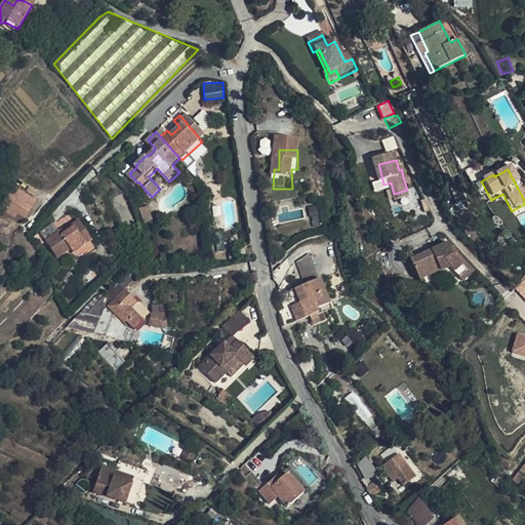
[(10,208),(27,218),(37,203),(37,202),(15,190),(5,205),(10,208)]
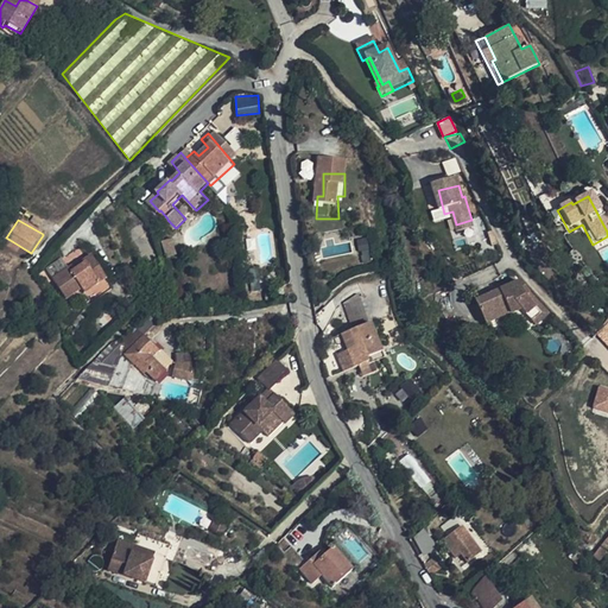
[(43,235),(31,253),(29,258),(39,251),(49,239),(43,235)]
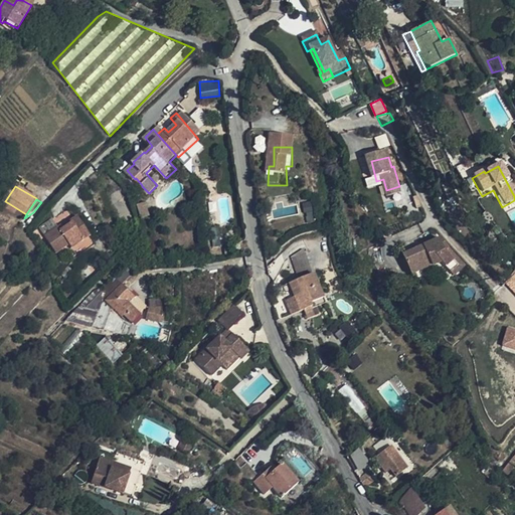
[(139,210),(149,206),(146,200),(137,203),(139,210)]
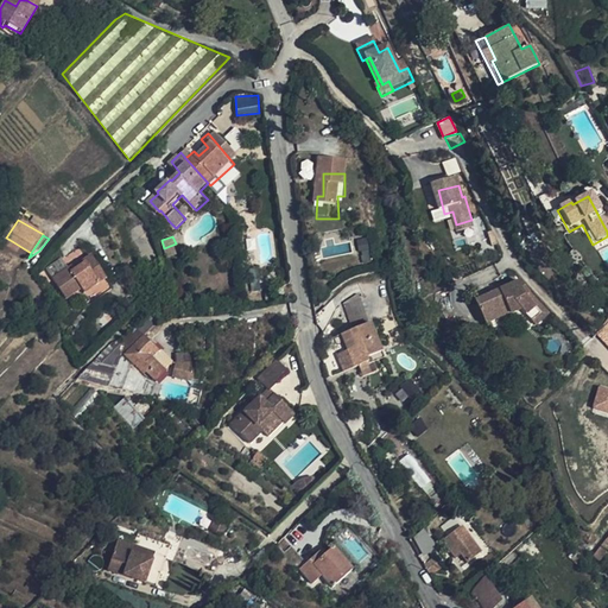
[(29,258),(31,253),(12,241),(8,246),(29,258)]
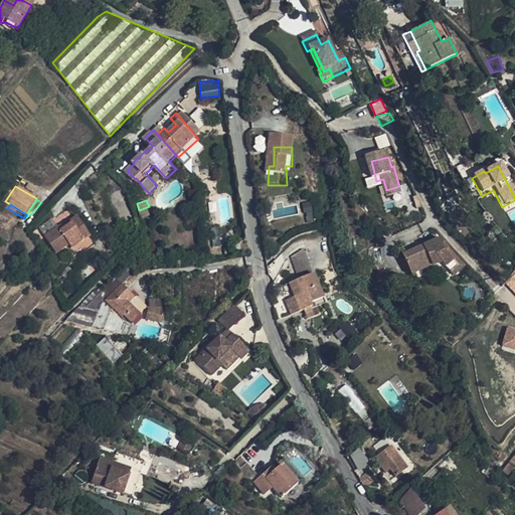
[(151,215),(149,206),(139,210),(142,219),(151,215)]
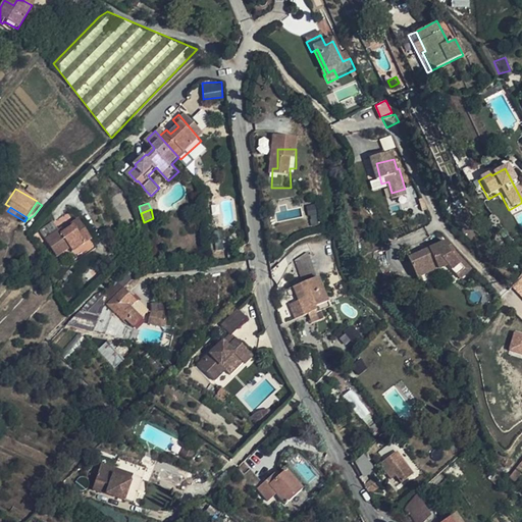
[(74,251),(93,240),(80,219),(62,231),(60,230),(47,239),(59,256),(72,248),(74,251)]
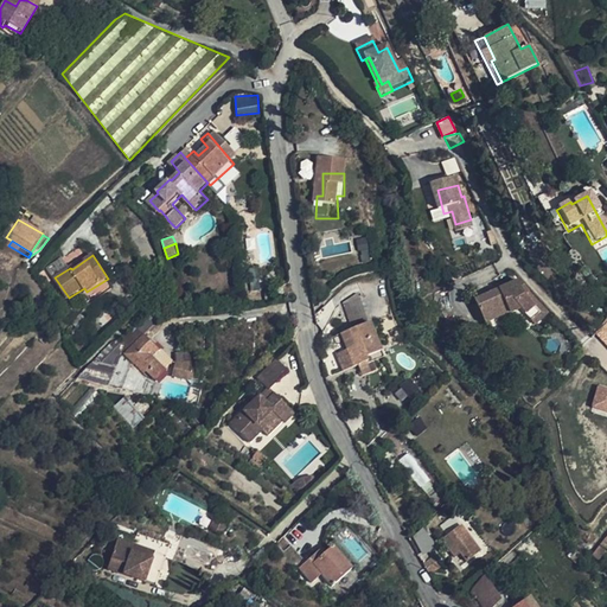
[(530,296),(521,286),(512,289),(515,295),(510,298),(508,292),(477,307),(485,324),(509,312),(511,318),(522,313),(534,325),(542,317),(525,300),(530,296)]
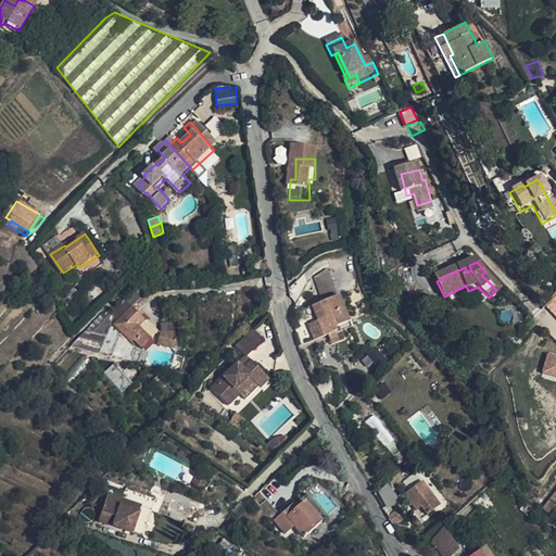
[(318,295),(336,291),(330,270),(313,274),(318,295)]
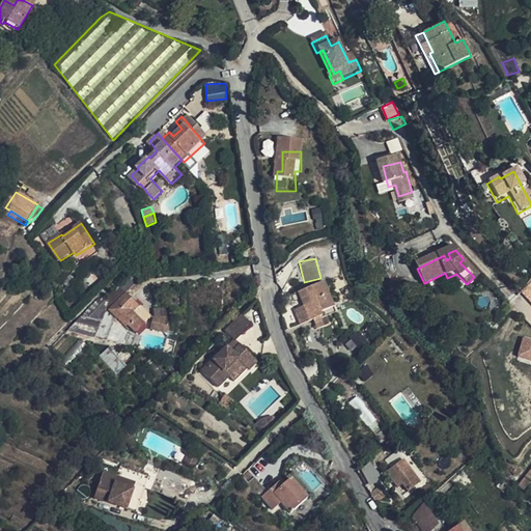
[(483,279),(464,259),(459,262),(474,277),(467,284),(472,290),(483,279)]
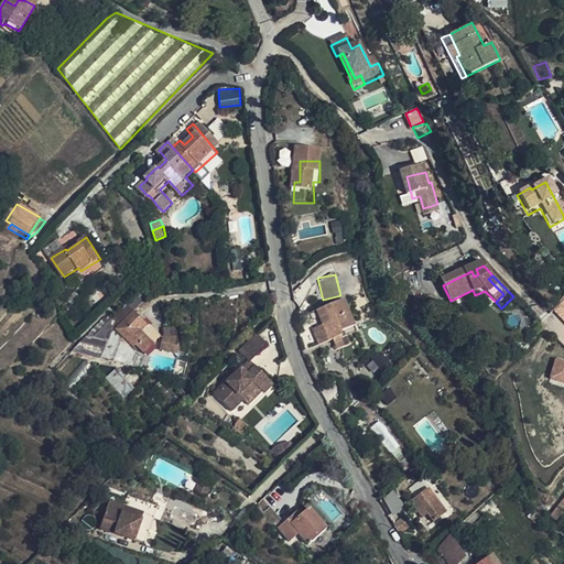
[(473,290),(451,301),(453,306),(475,295),(473,290)]
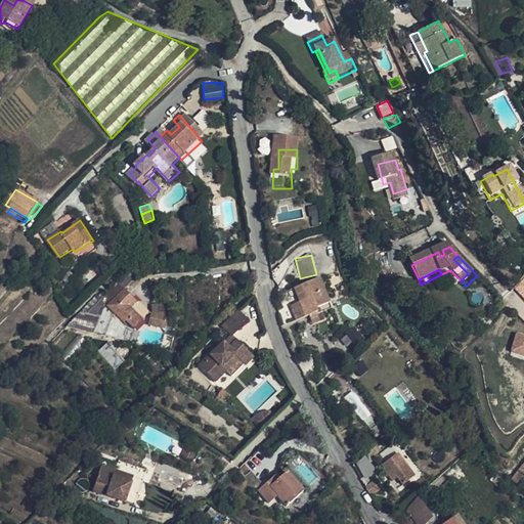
[(155,276),(154,291),(168,292),(168,276),(155,276)]
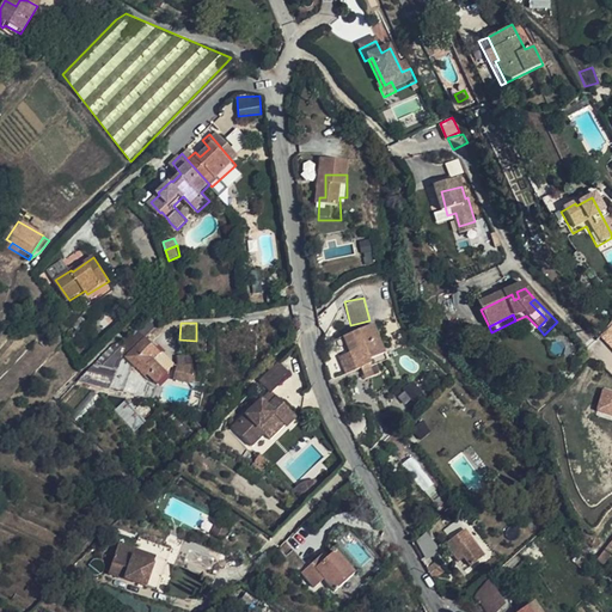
[(611,324),(599,336),(611,349),(611,324)]
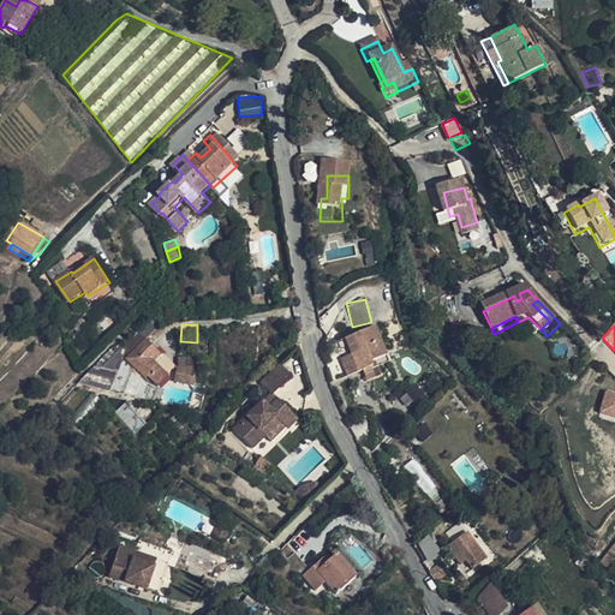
[(161,374),(172,364),(155,346),(162,339),(151,327),(131,346),(149,366),(151,364),(161,374)]
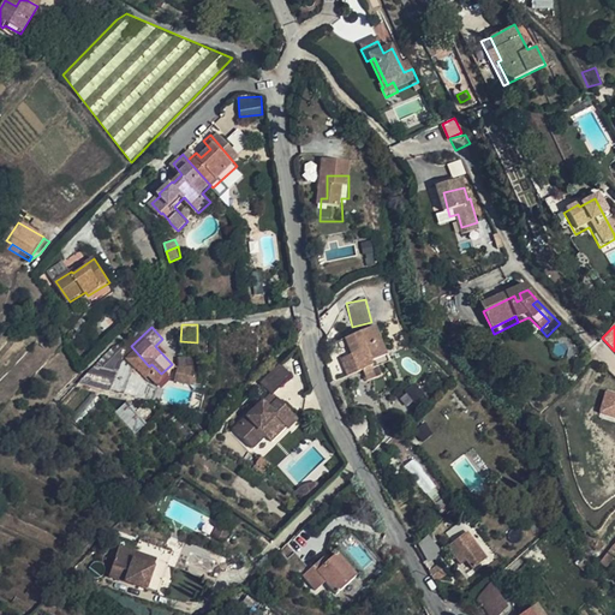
[(347,356),(338,358),(342,375),(372,368),(370,356),(380,353),(374,330),(342,338),(347,356)]
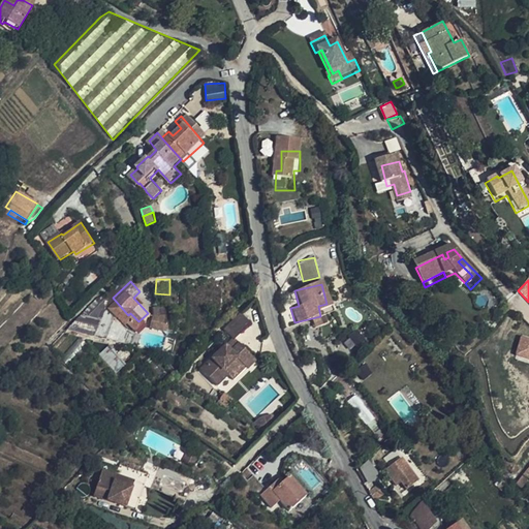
[(85,306),(104,311),(114,287),(105,285),(85,306)]
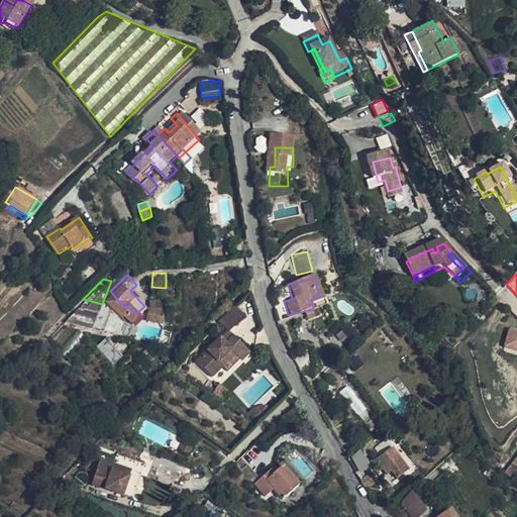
[(288,284),(274,287),(277,302),(284,301),(292,299),(288,284)]
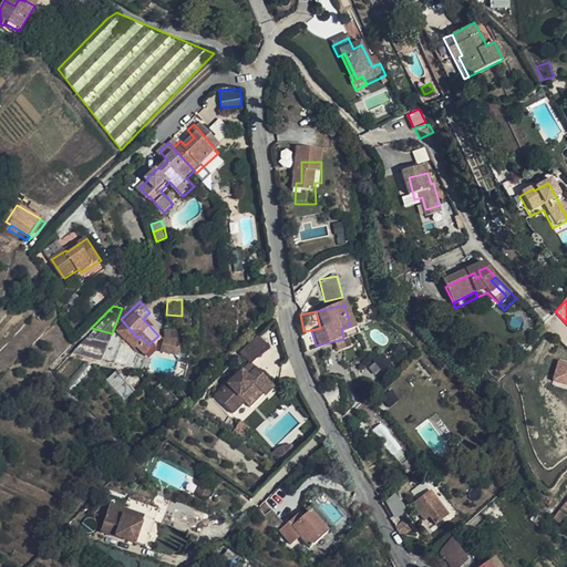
[(143,319),(158,336),(164,329),(150,312),(143,319)]
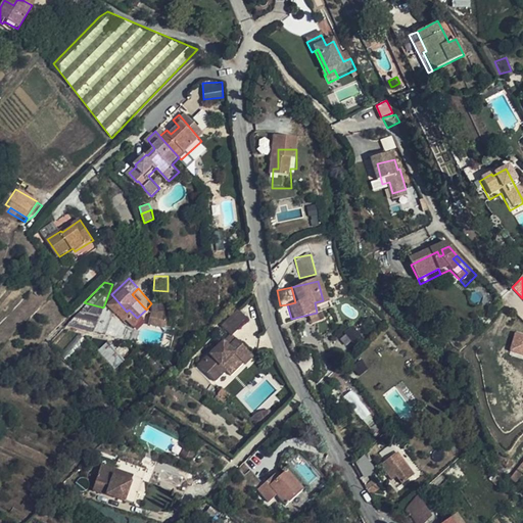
[(96,322),(103,307),(84,302),(70,316),(96,322)]
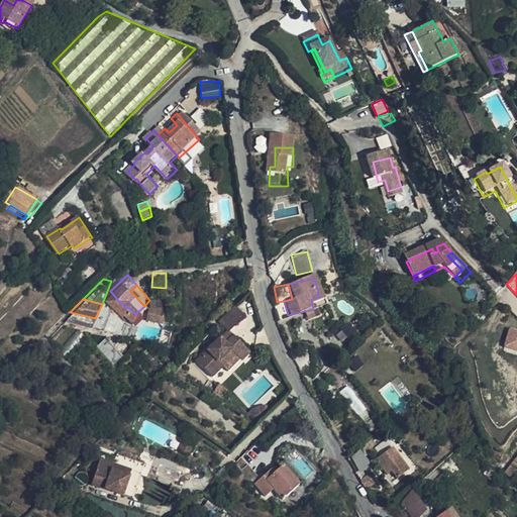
[(246,312),(234,302),(219,318),(229,329),(246,312)]
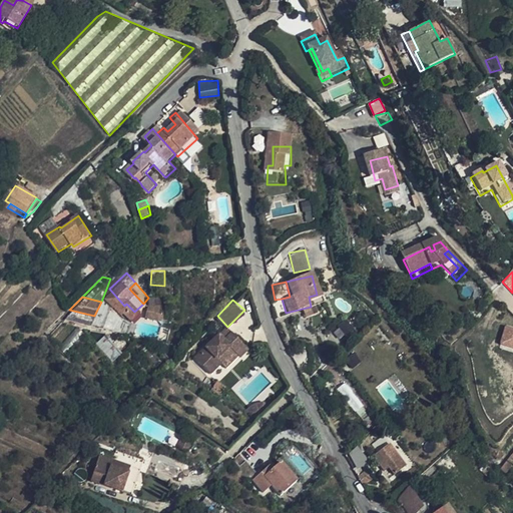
[(226,339),(221,334),(198,358),(213,374),(225,361),(220,357),(231,345),(235,349),(241,355),(249,347),(233,331),(226,339)]
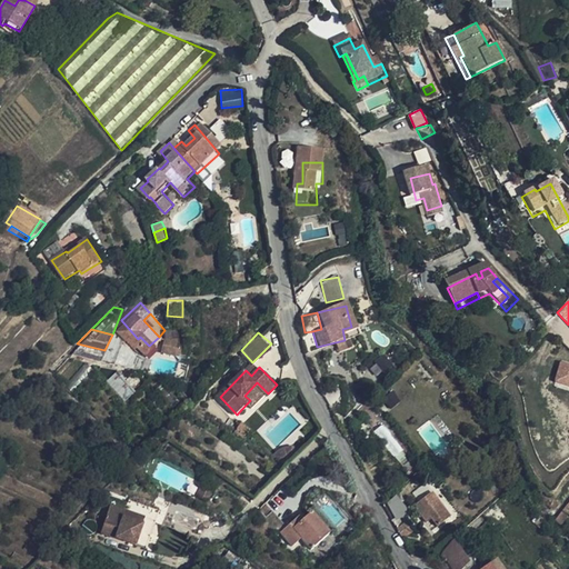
[(125,400),(135,391),(116,372),(106,381),(125,400)]
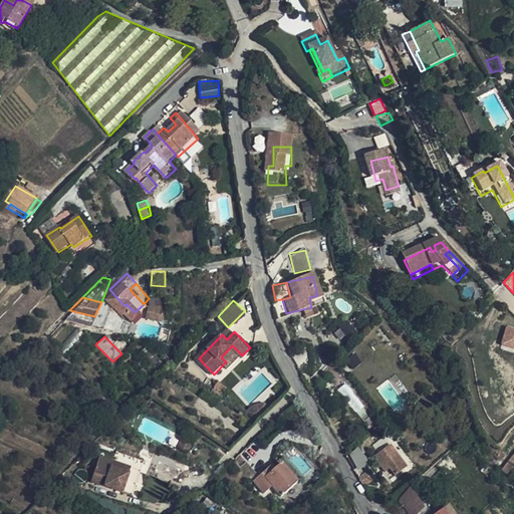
[(236,349),(232,345),(221,357),(226,361),(236,349)]
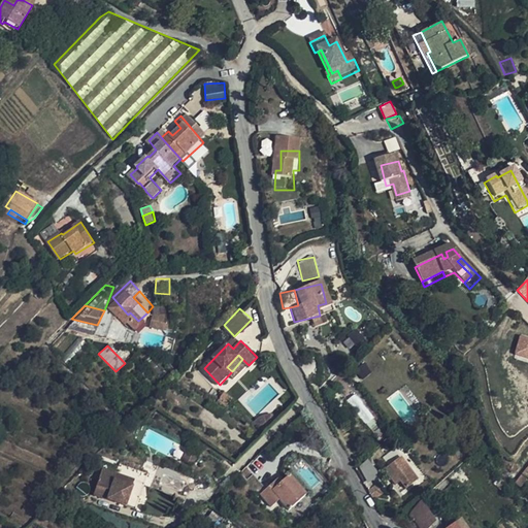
[(357,393),(349,398),(365,424),(372,419),(357,393)]
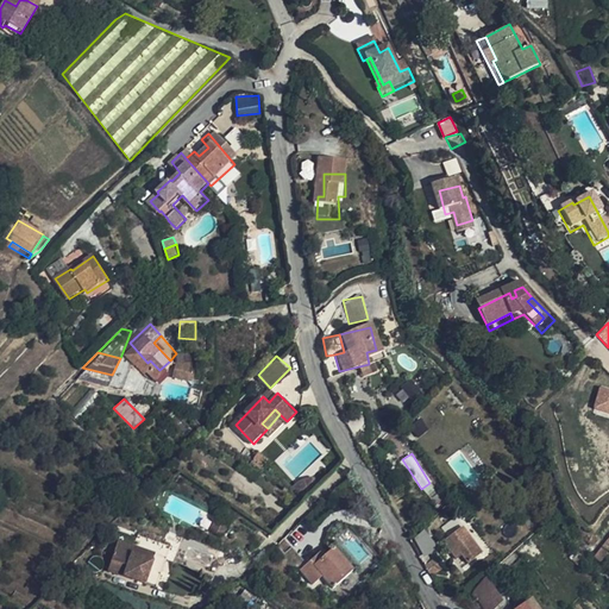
[(462,515),(466,521),(471,516),(466,510),(462,515)]
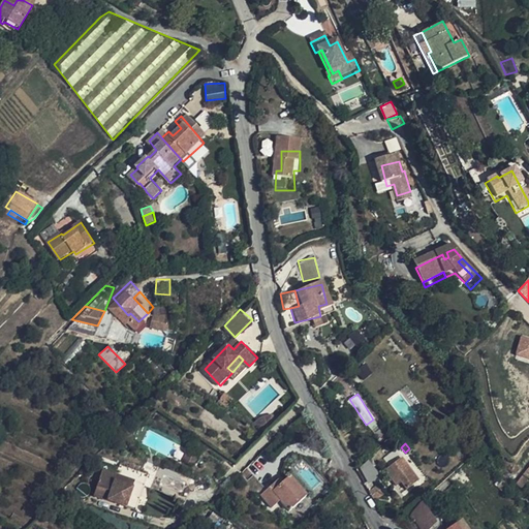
[(197,458),(193,466),(205,471),(209,463),(197,458)]
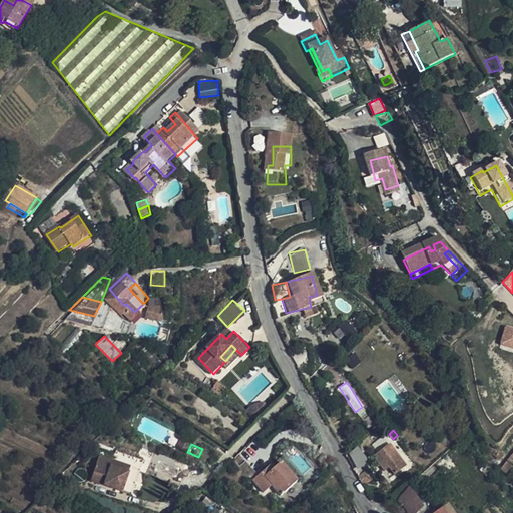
[(358,446),(348,452),(358,467),(368,461),(358,446)]
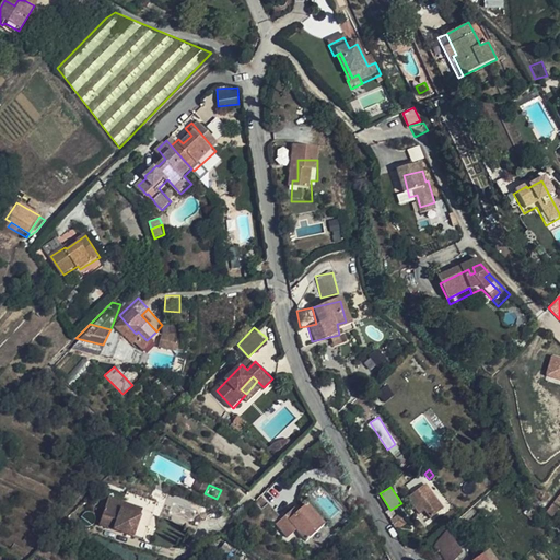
[(448,510),(430,487),(411,501),(419,511),(424,506),(435,521),(448,510)]
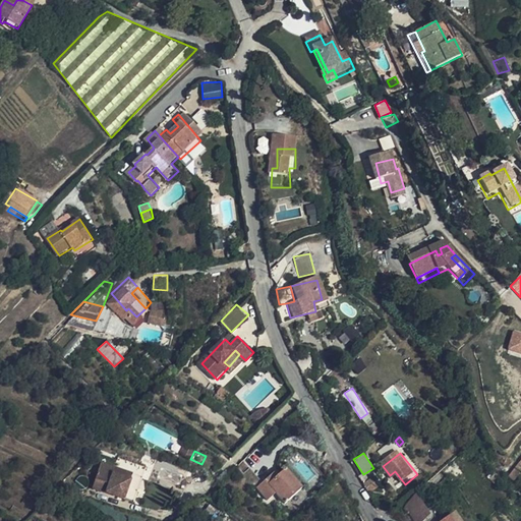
[(520,459),(510,474),(516,478),(519,474),(520,471),(520,459)]
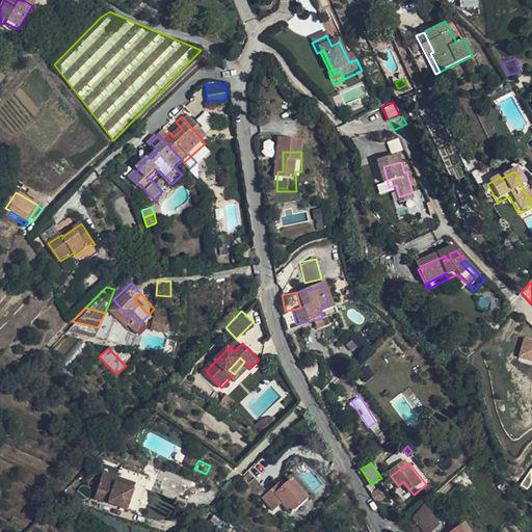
[(160,479),(129,471),(126,483),(112,480),(106,505),(150,516),(160,479)]
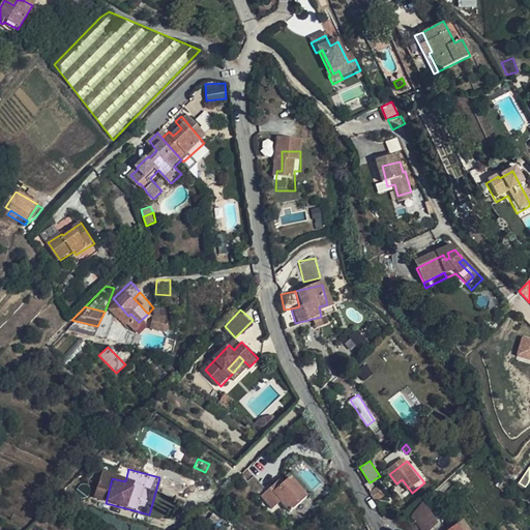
[(291,514),(306,498),(288,480),(281,489),(276,486),(261,501),(273,512),(281,505),(291,514)]
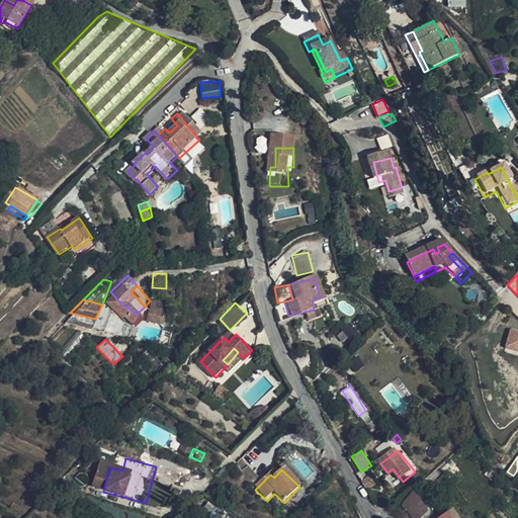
[(361,482),(366,491),(377,483),(370,475),(361,482)]
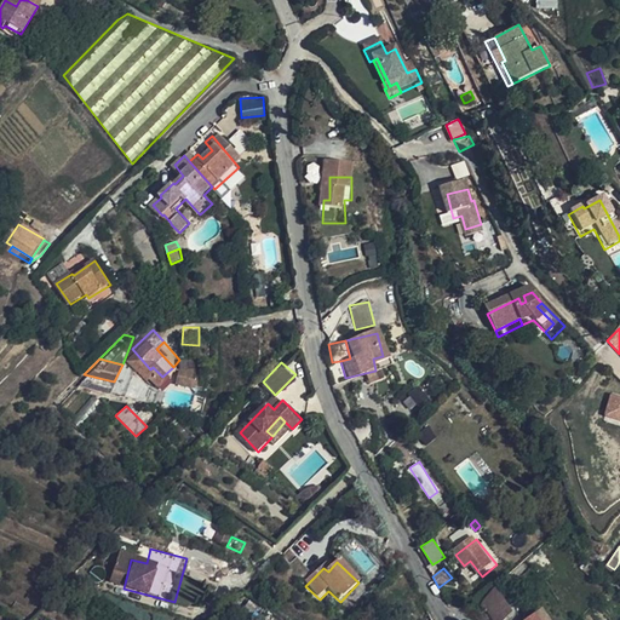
[(493,619),(510,609),(493,585),(478,596),(480,603),(491,619),(493,619)]
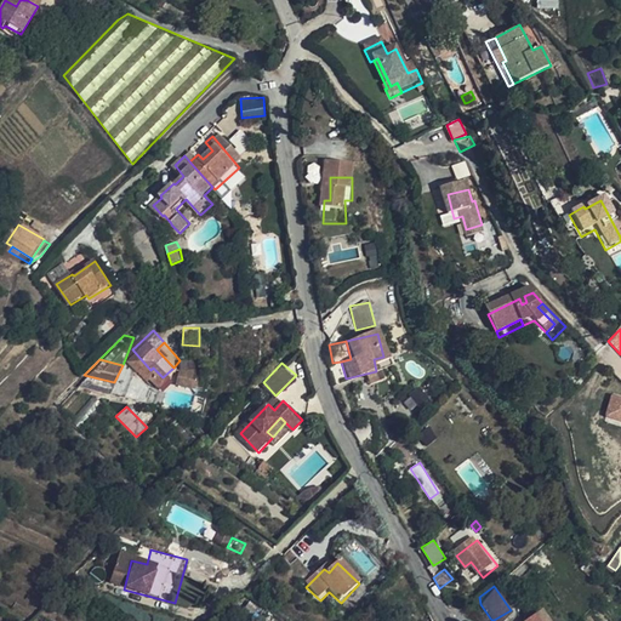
[(548,620),(540,608),(522,620),(548,620)]
